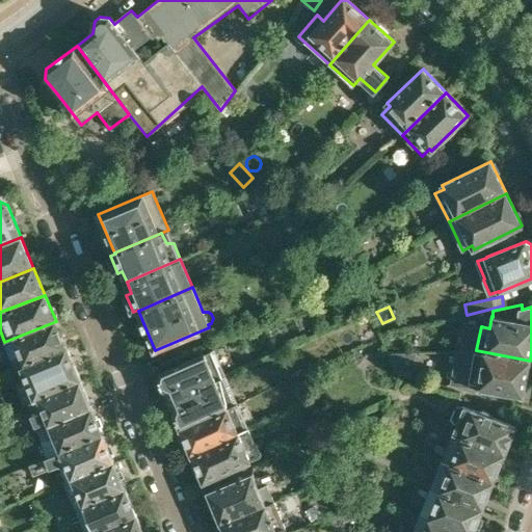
[(56,321),(4,342),(16,369),(21,367),(22,367),(68,348),(56,321)]
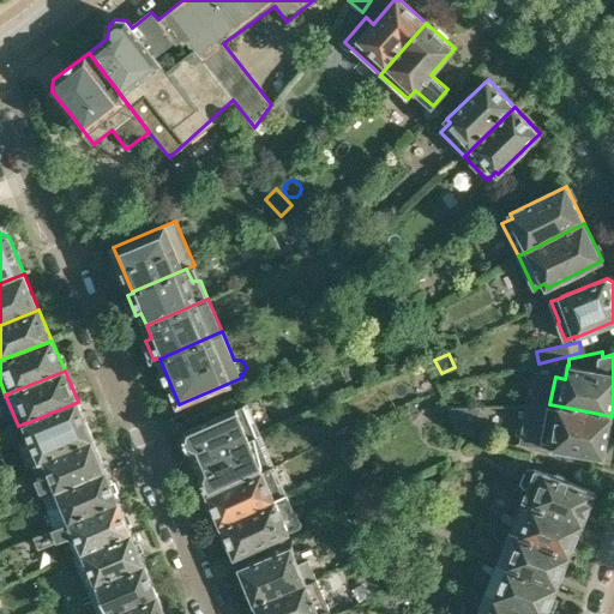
[(78,402),(25,423),(32,441),(20,446),(29,467),(35,463),(94,439),(78,402)]
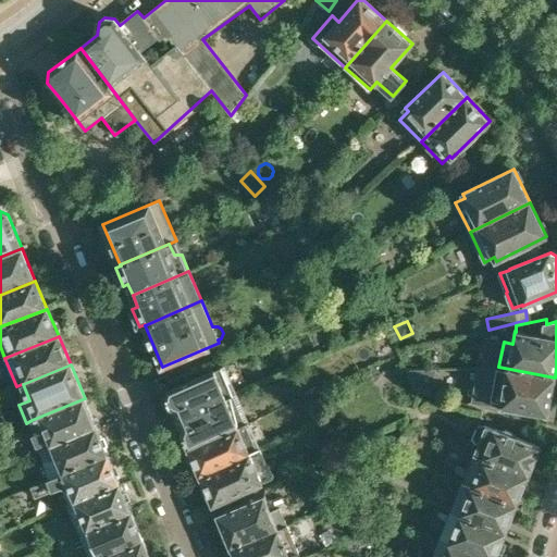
[(168,396),(177,420),(237,394),(225,366),(217,370),(215,368),(170,388),(168,396)]
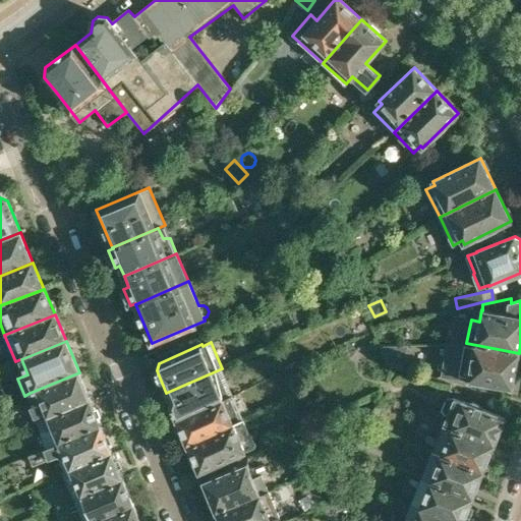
[(466,343),(466,344),(448,343),(442,375),(513,388),(519,353),(466,343)]
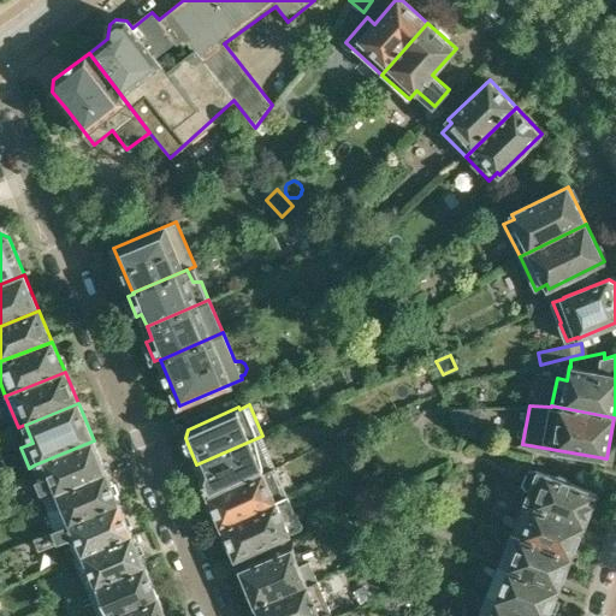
[(458,433),(461,434),(467,408),(449,409),(458,433)]
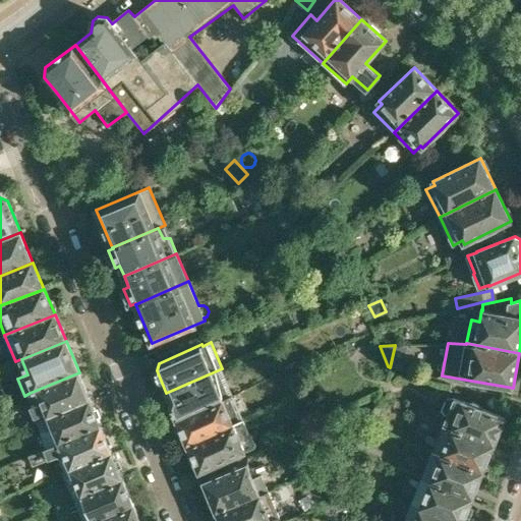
[(222,368),(166,393),(178,419),(233,395),(222,368)]
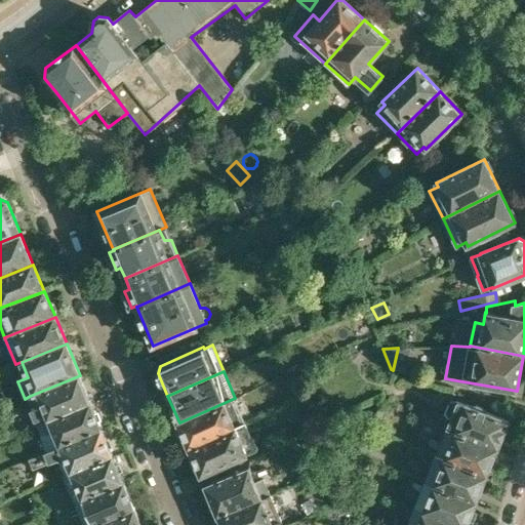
[(80,375),(30,396),(35,408),(31,410),(36,421),(47,416),(48,419),(90,402),(80,375)]
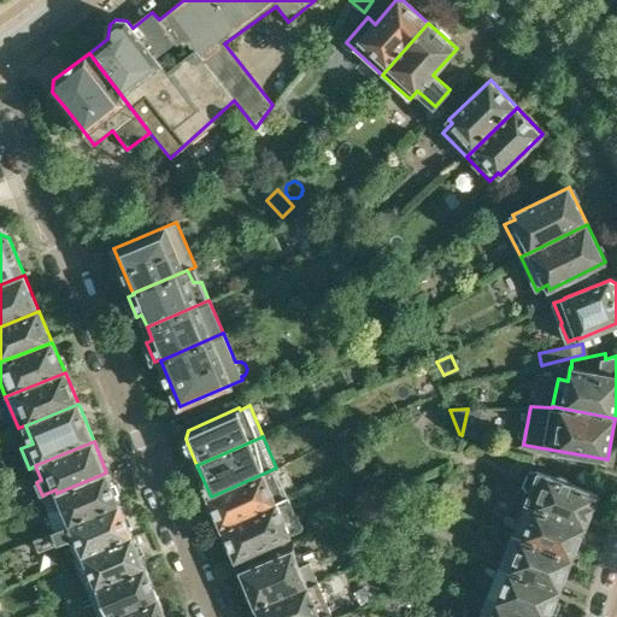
[(276,468),(211,497),(223,526),(289,497),(276,468)]
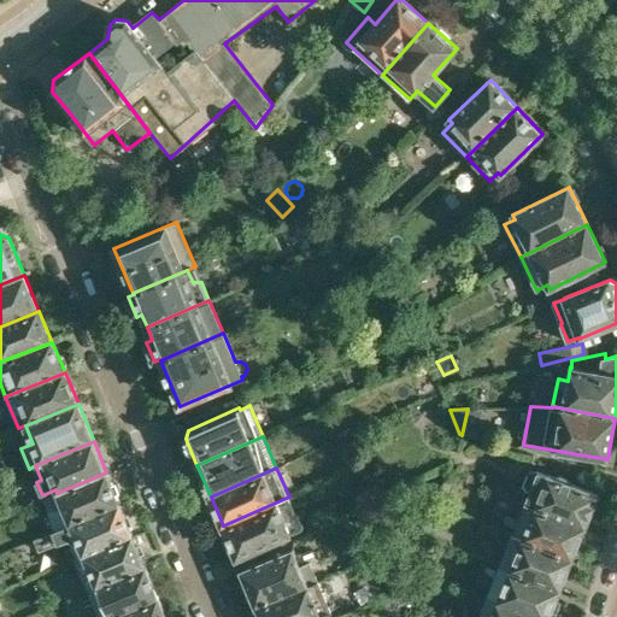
[(527,503),(586,527),(599,495),(541,471),(529,471),(518,499),(527,503)]
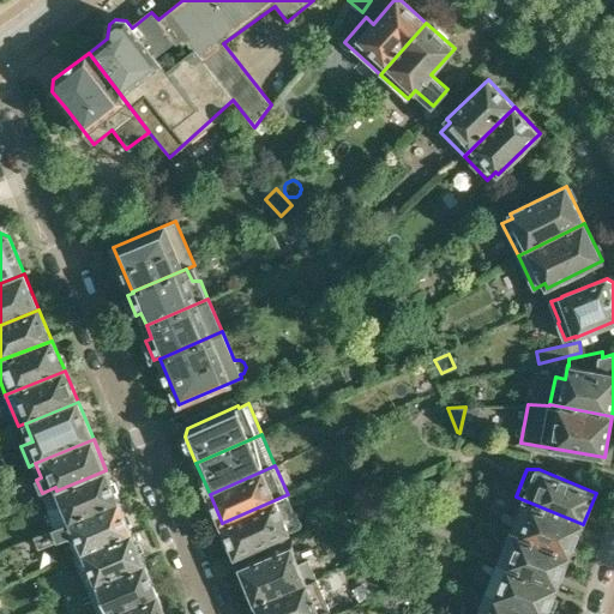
[(44,511),(52,529),(119,501),(106,470),(56,491),(50,493),(56,506),(44,511)]
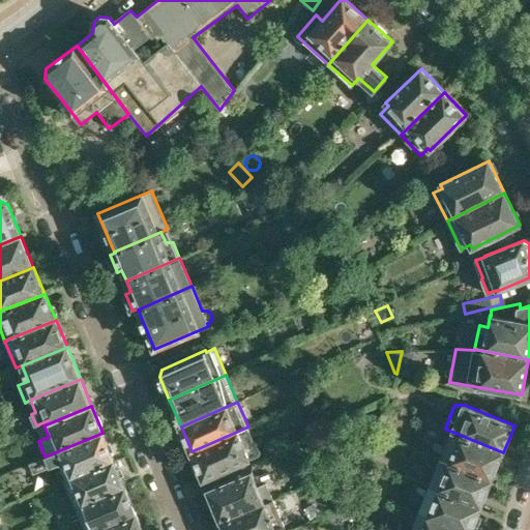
[(248,427),(192,451),(204,479),(260,454),(248,427)]
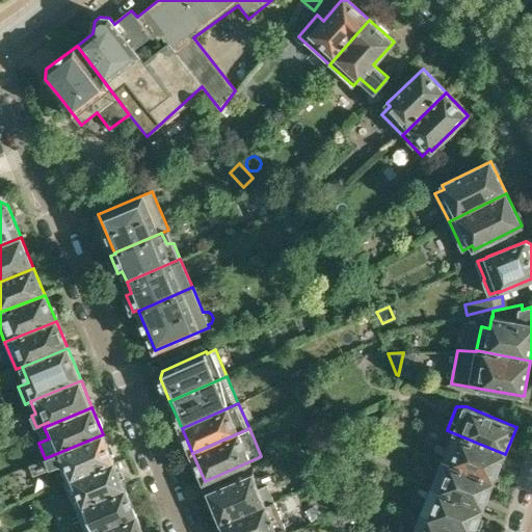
[(454,433),(443,460),(495,480),(505,454),(454,433)]
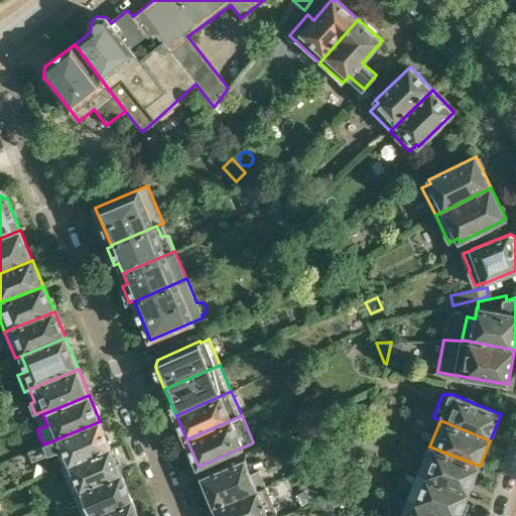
[(100,421),(43,444),(28,450),(33,461),(57,450),(65,467),(111,447),(100,421)]
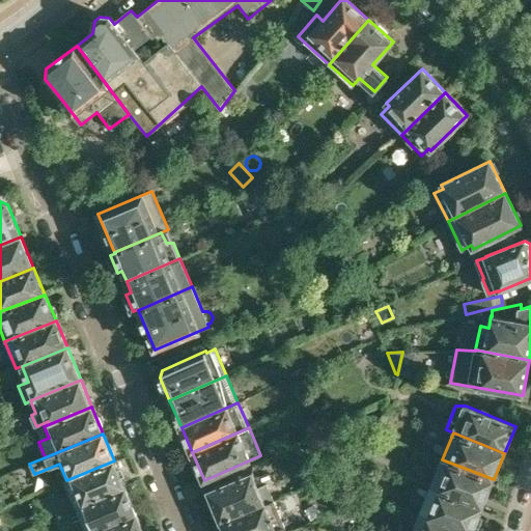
[(266,478),(278,474),(272,459),(260,465),(266,478)]
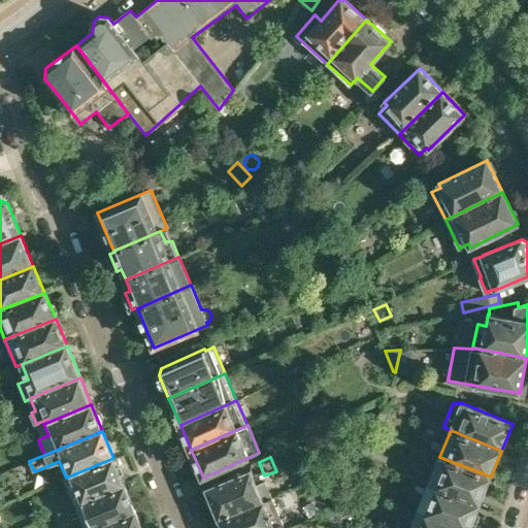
[(439,457),(428,484),(480,504),(491,476),(439,457)]
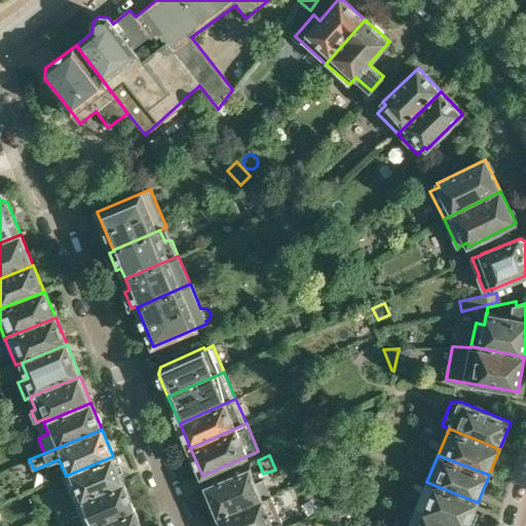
[(113,456),(66,476),(65,477),(75,503),(124,483),(113,456)]
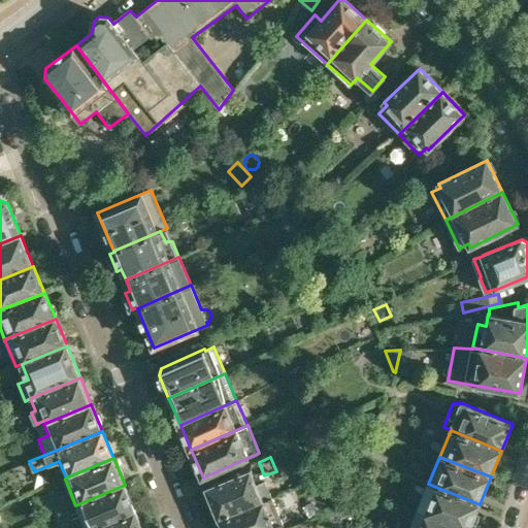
[(207,489),(220,520),(272,498),(263,476),(256,480),(252,469),(207,489)]
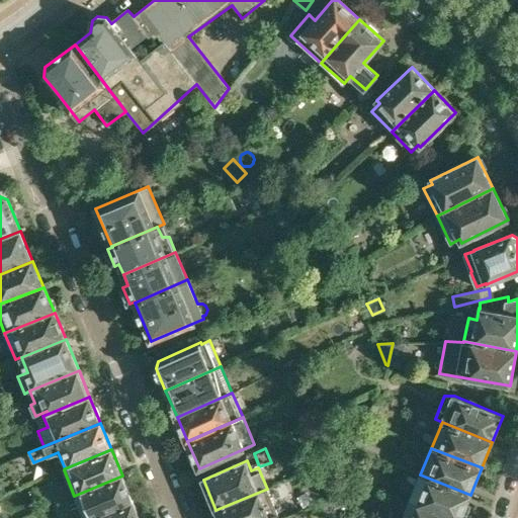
[(420,475),(410,502),(450,517),(461,517),(470,495),(420,475)]
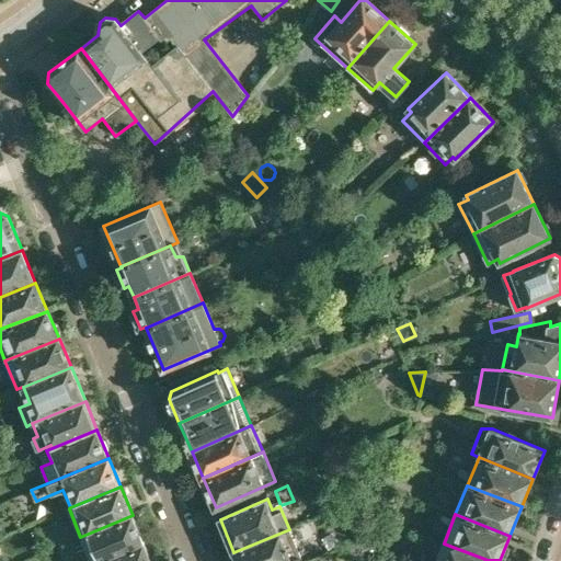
[(133,515),(80,537),(81,537),(91,560),(101,560),(145,544),(133,515)]
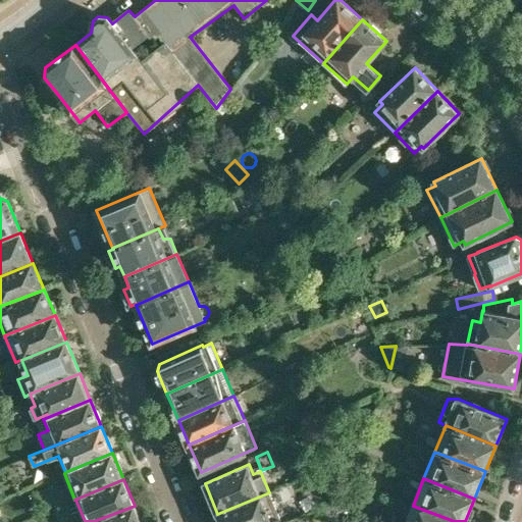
[(269,492),(217,514),(220,521),(271,521),(272,521),(271,518),(278,515),(269,492)]
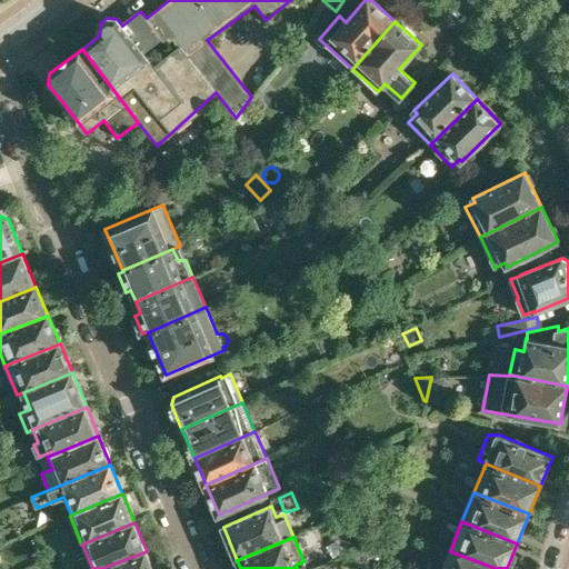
[(353,551),(358,561),(378,552),(372,542),(353,551)]
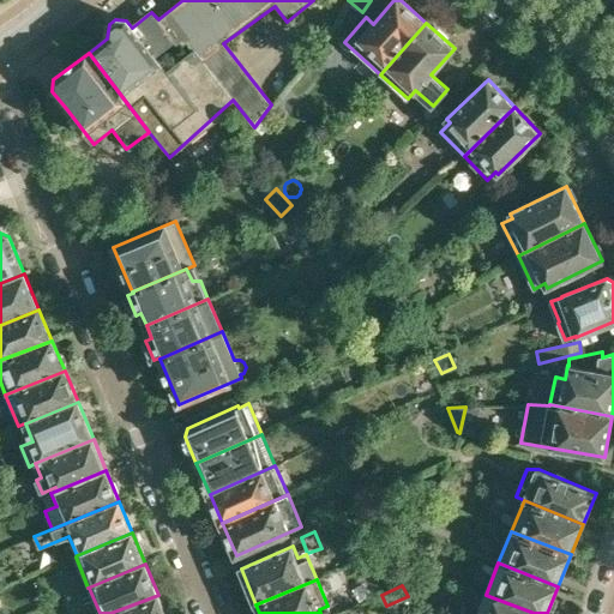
[(166,613),(158,595),(110,613),(166,613)]
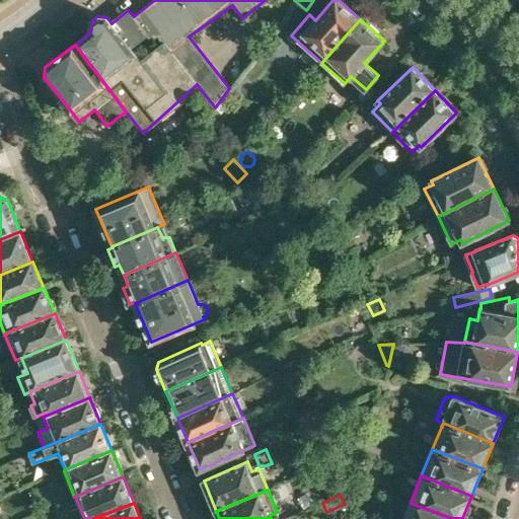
[(451,518),(411,503),(403,518),(451,518)]
